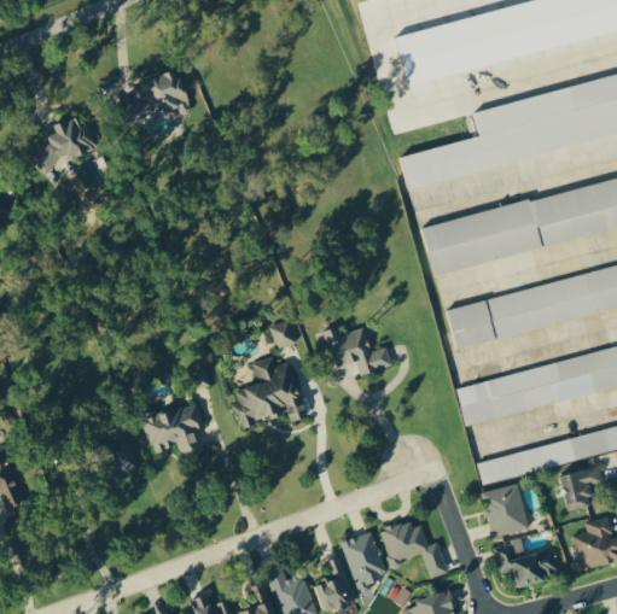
[(191,116),(178,74),(137,86),(147,123),(178,113),(180,118),(191,116)]
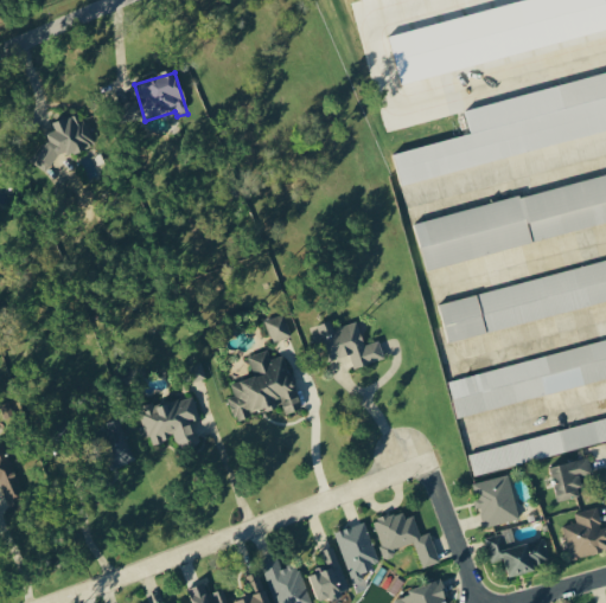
[(605,76),(463,108),(470,139),(394,155),(400,181),(605,135),(605,76)]
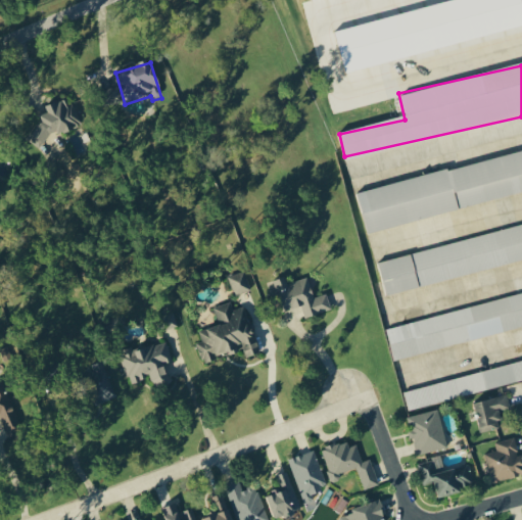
[(31,147),(80,130),(69,100),(45,108),(47,115),(40,117),(44,129),(27,135),(31,147)]
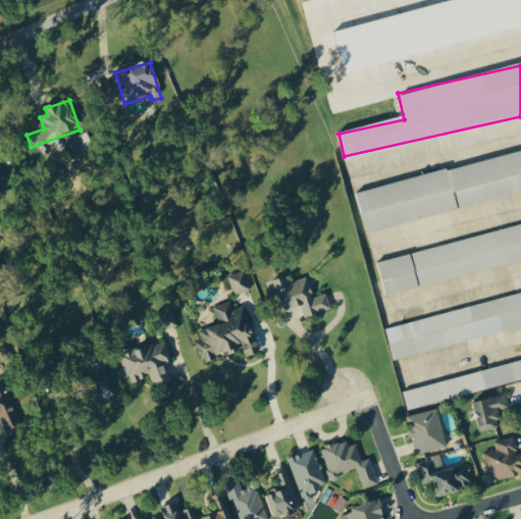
[(520,151),(356,188),(364,229),(520,194),(520,151)]
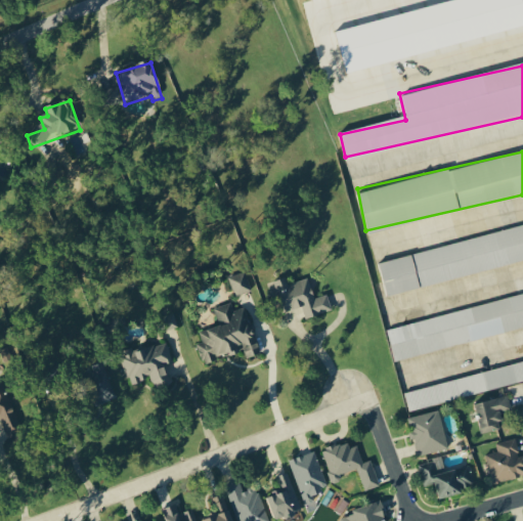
[(522,226),(378,262),(386,295),(522,262),(522,226)]
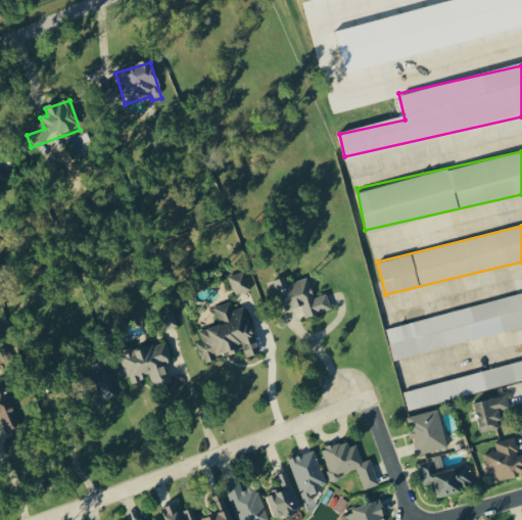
[(234,298),(250,291),(244,273),(227,279),(234,298)]
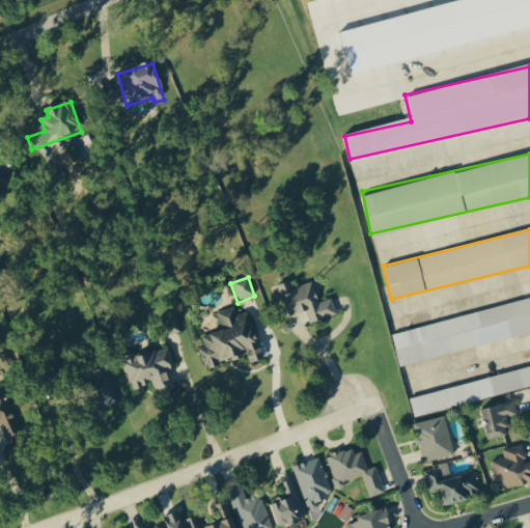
[(312,283),(291,289),(288,282),(275,286),(285,318),(306,312),(309,324),(336,315),(331,300),(318,304),(312,283)]
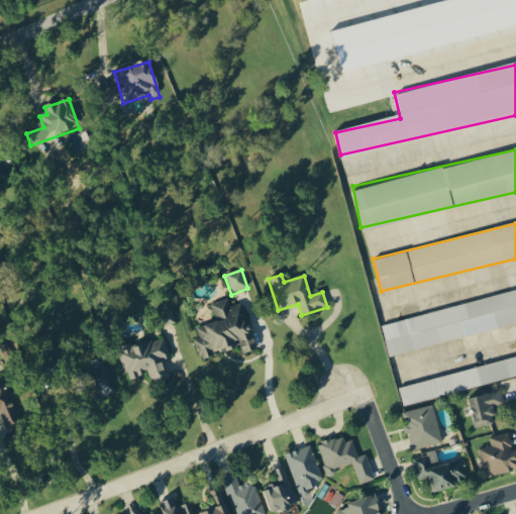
[(515,291),(380,321),(387,353),(515,324),(515,291)]
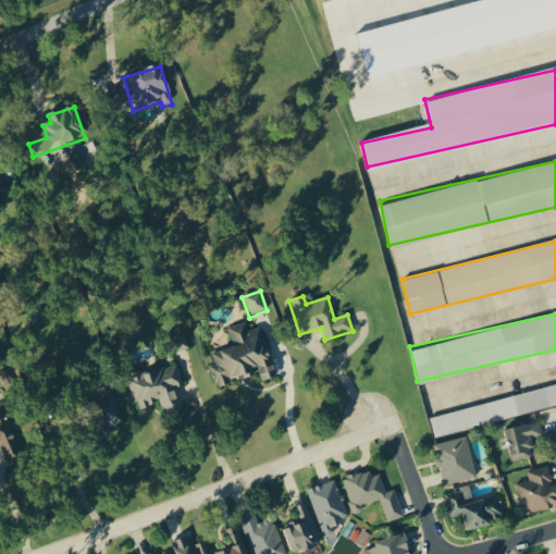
[(233,348),(211,354),(214,366),(209,367),(214,386),(259,376),(260,382),(276,378),(273,366),(271,366),(261,329),(247,332),(245,324),(227,329),(233,348)]
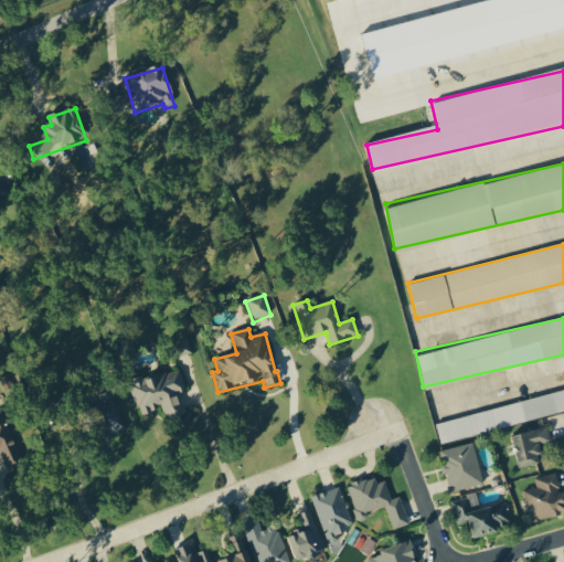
[(192,353),(187,339),(173,345),(179,359),(192,353)]
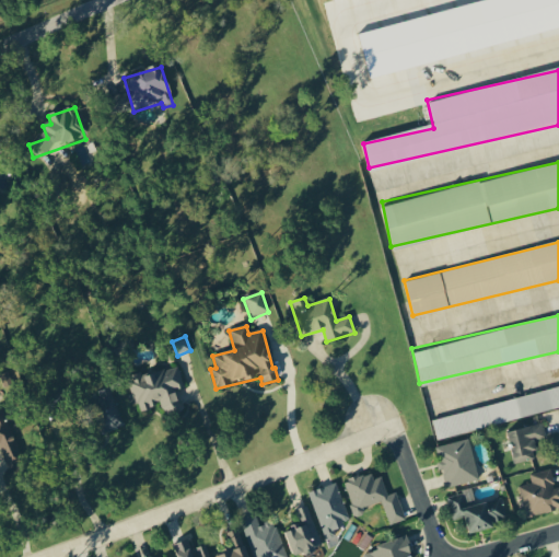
[(181,409),(175,392),(184,390),(177,366),(128,380),(137,413),(161,406),(163,415),(181,409)]
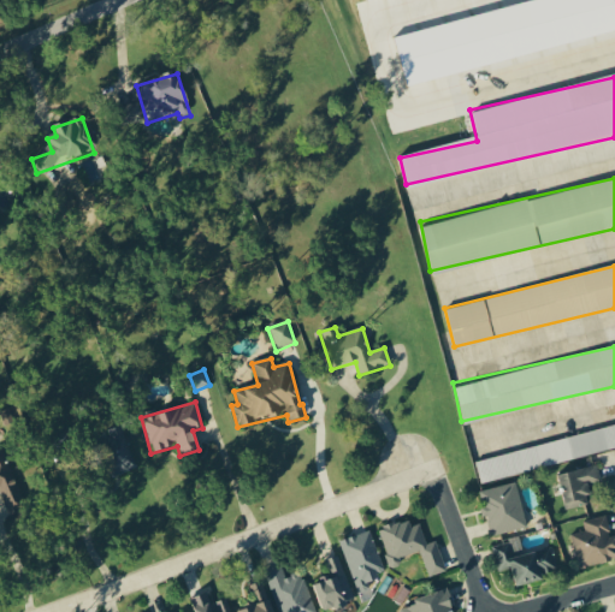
[(614,449),(614,426),(473,461),(479,483),(614,449)]
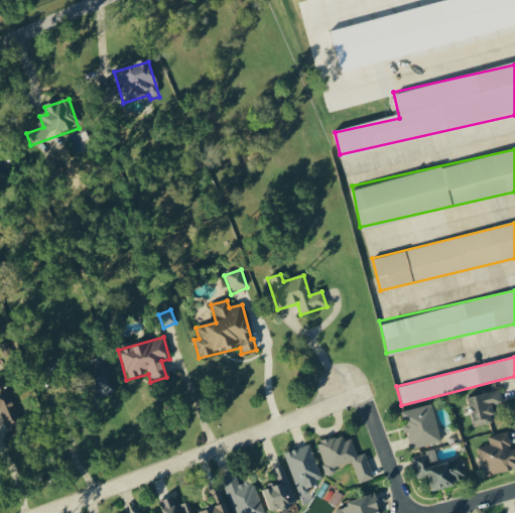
[(114,393),(100,358),(86,363),(93,381),(87,384),(94,401),(114,393)]
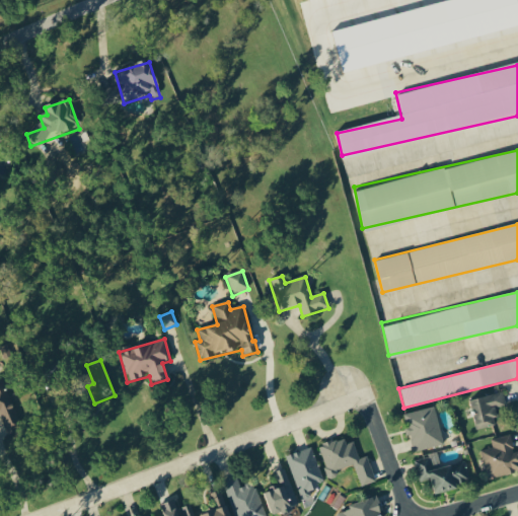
[(0,417),(7,435),(20,430),(2,377),(0,378),(0,417)]
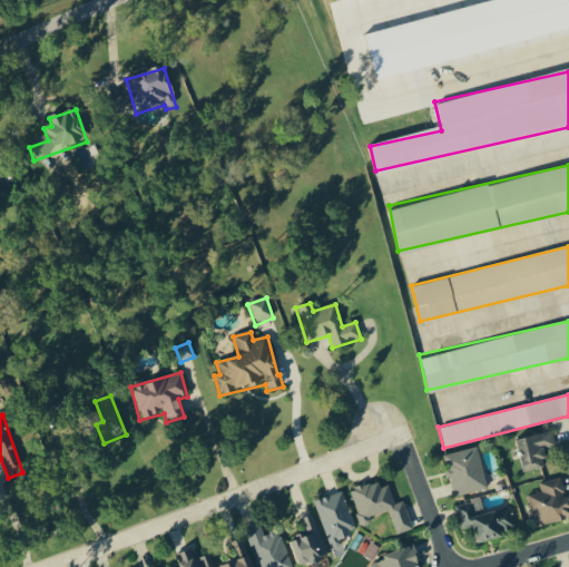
[(546,469),(542,452),(555,450),(551,432),(517,440),(523,473),(546,469)]
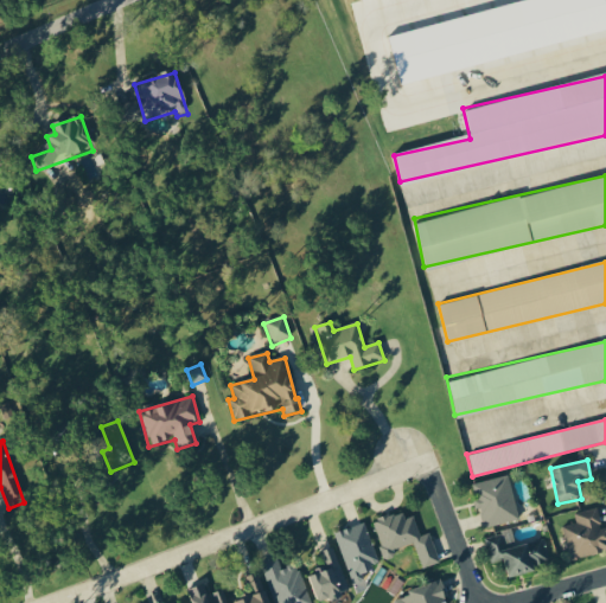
[(509,476),(472,485),(482,530),(518,521),(509,476)]
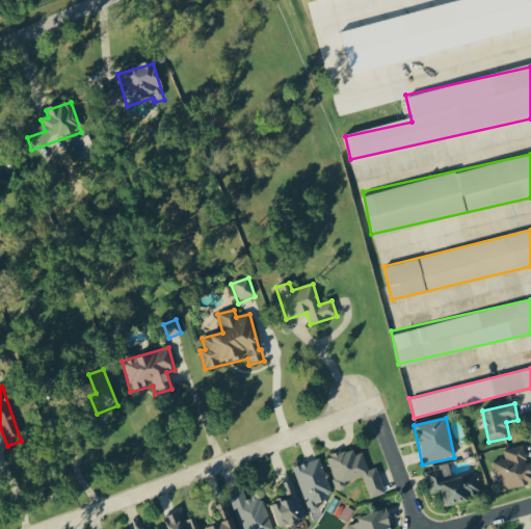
[(499,493),(530,485),(530,465),(527,466),(523,447),(503,451),(504,460),(494,464),(499,493)]
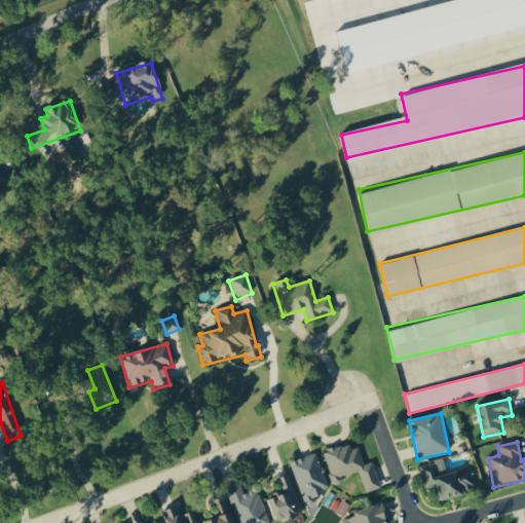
[(366,494),(380,489),(372,463),(364,467),(357,444),(323,454),(332,484),(360,476),(366,494)]
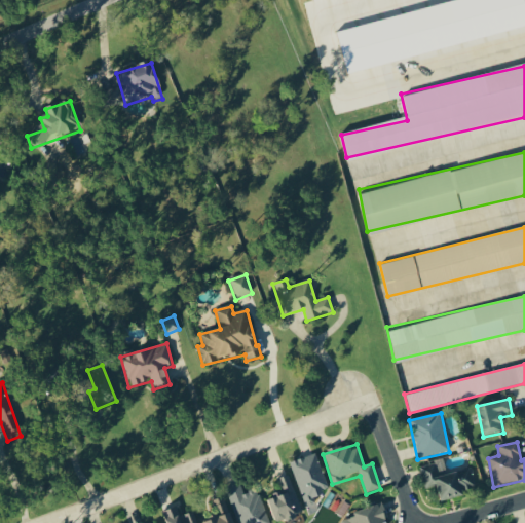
[(305,509),(315,506),(312,497),(329,491),(315,454),(290,463),(305,509)]
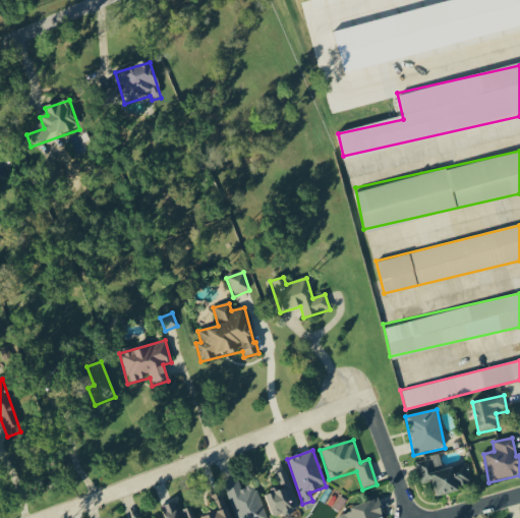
[(466,465),(443,470),(440,458),(417,462),(421,482),(432,480),(436,495),(471,487),(466,465)]
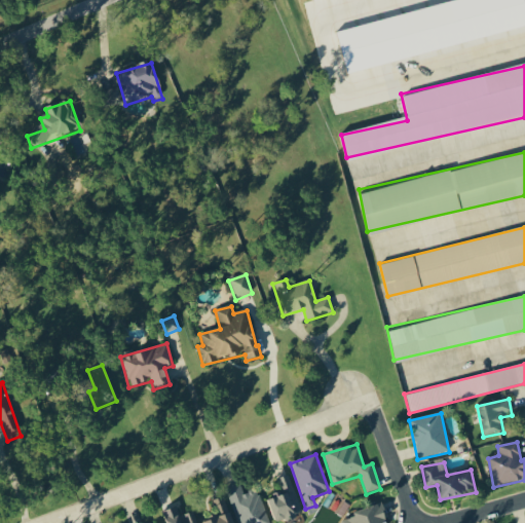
[(282,522),(303,514),(288,476),(278,480),(284,492),(266,499),(275,522),(282,522)]
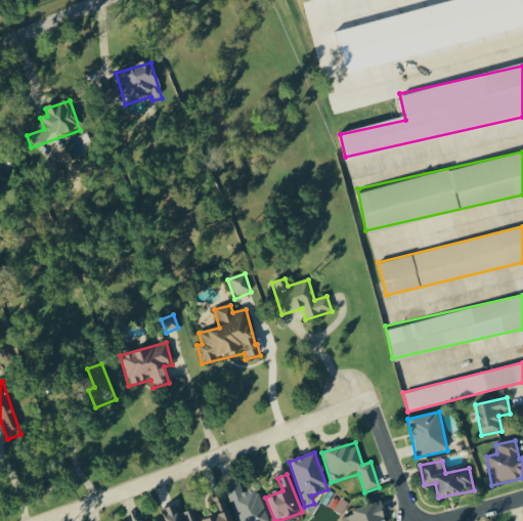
[(265,520),(257,488),(242,492),(240,483),(226,487),(234,520),(265,520)]
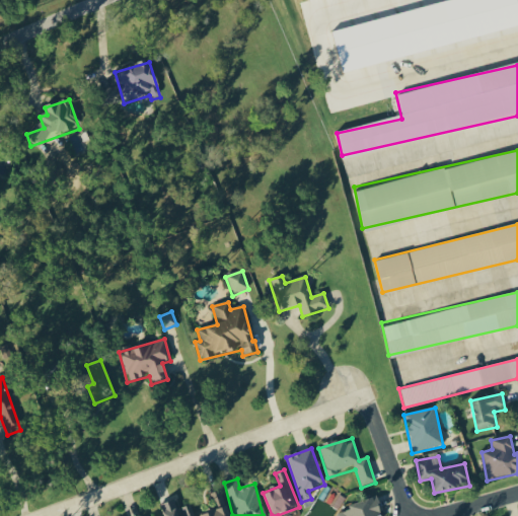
[(382,515),(376,497),(348,506),(350,511),(336,515),(382,515)]
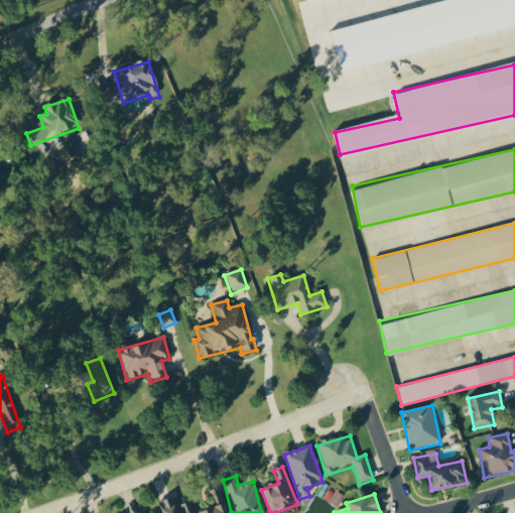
[(192,512),(189,502),(176,507),(172,497),(160,502),(163,512),(192,512)]
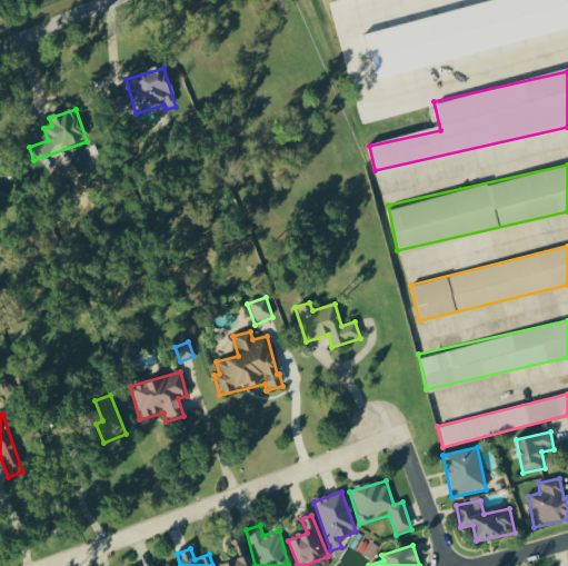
[(251,565),(249,555),(229,559),(230,563),(221,565),(251,565)]
